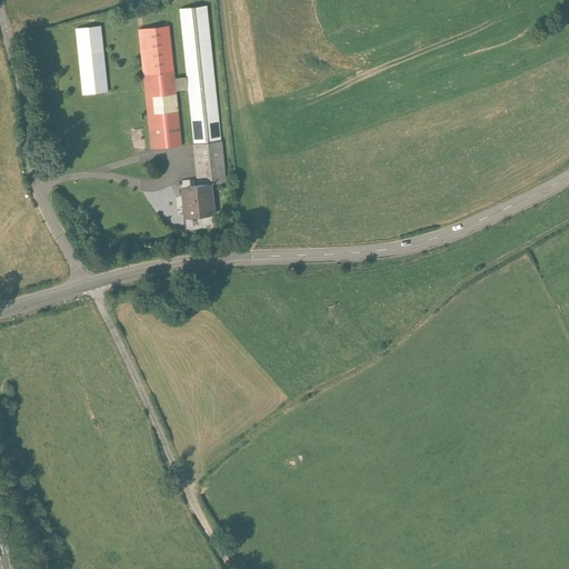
[(190,93),(195,143),(222,140),(209,5),(180,8),(187,73),(175,75),(170,27),(140,30),(151,149),(183,146),(179,95),(190,93)]
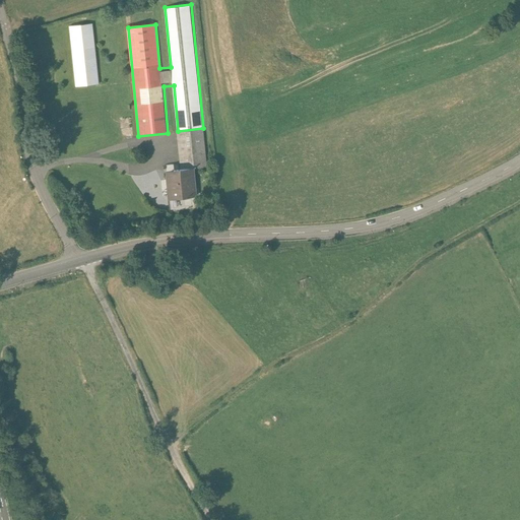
[(94,24),(70,27),(76,85),(101,82),(94,24)]
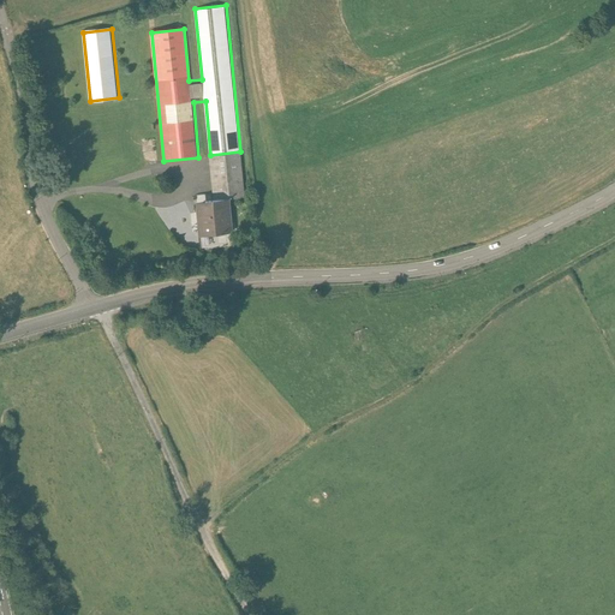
[(240,151),(210,155),(214,201),(230,199),(245,197),(240,151)]
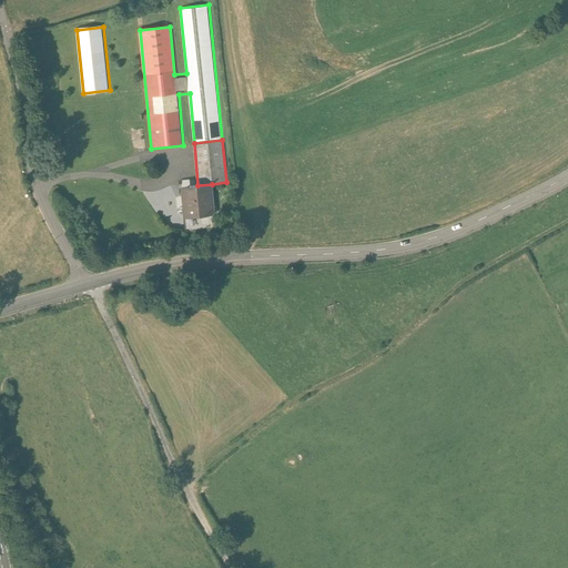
[(183,217),(214,215),(212,184),(198,185),(181,186),(183,217)]
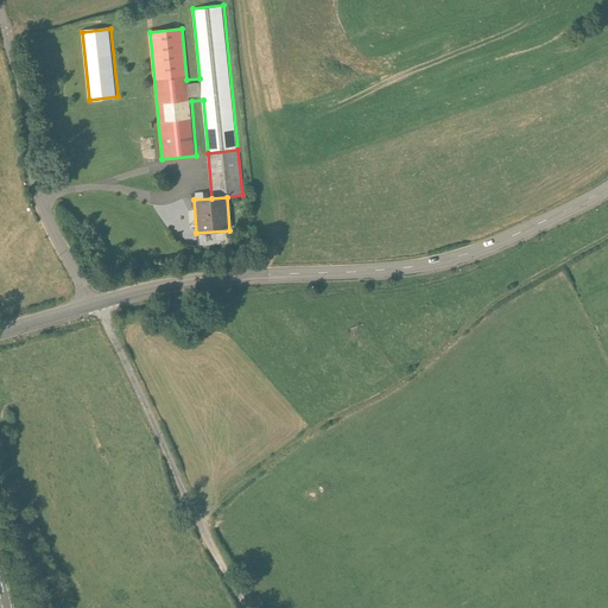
[(229,230),(196,233),(197,247),(230,245),(229,230)]
